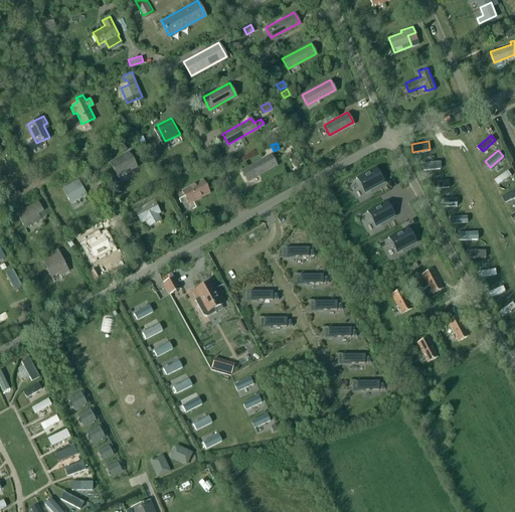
[(118,176),(137,165),(129,151),(110,162),(118,176)]
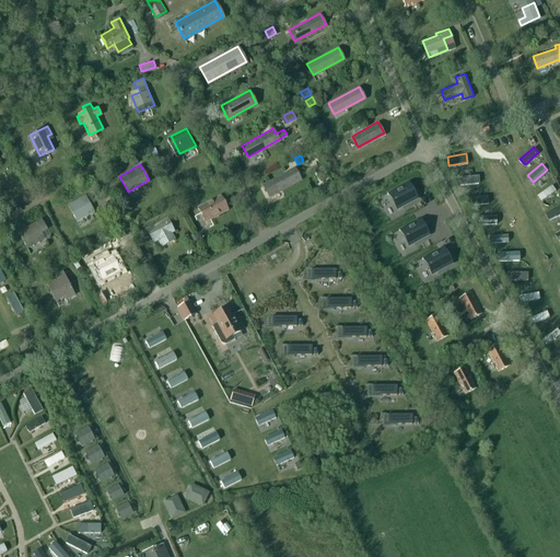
[(294,167),(264,184),(269,195),(300,178),(294,167)]
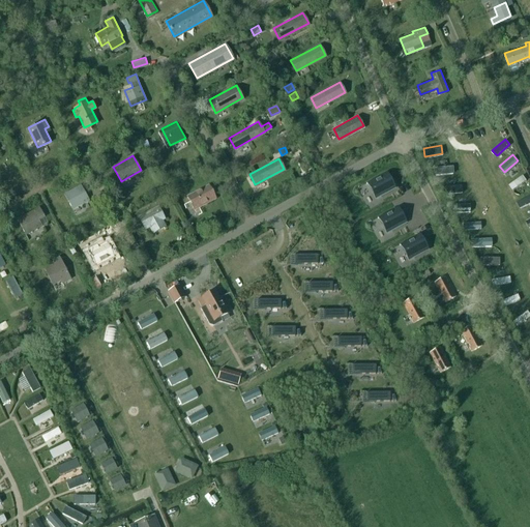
[(454,165),(434,167),(434,175),(454,174),(454,165)]
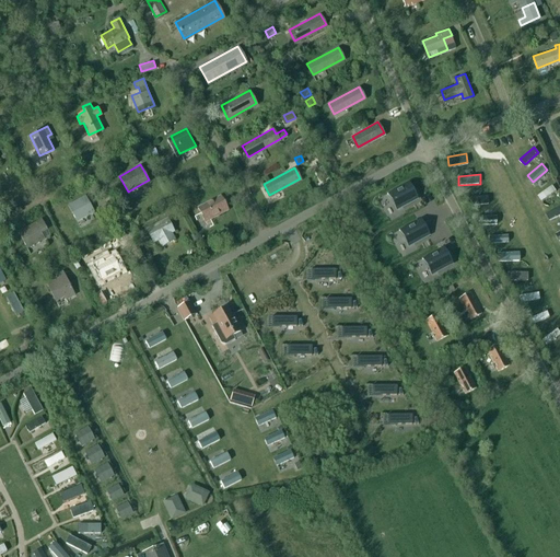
[(409,178),(388,190),(388,192),(389,190),(395,201),(400,198),(404,204),(417,196),(408,181),(410,180),(409,178)]
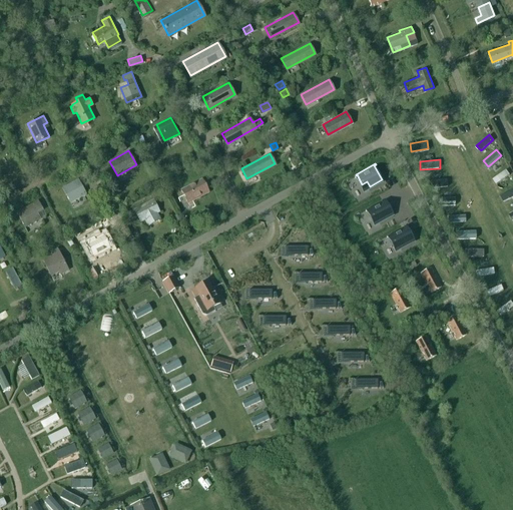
[(511,174),(507,167),(492,177),(496,183),(511,174)]
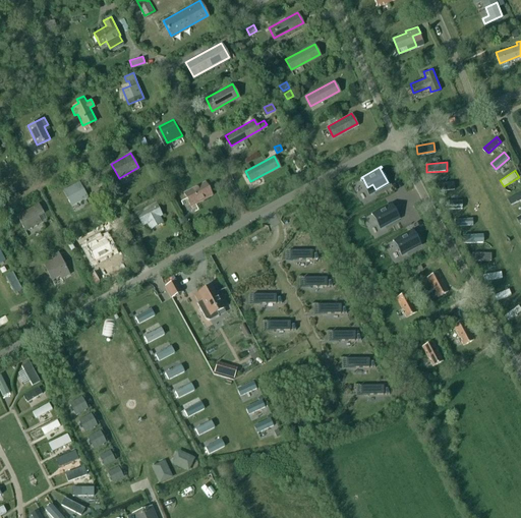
[(454,179),(433,181),(433,189),(454,188),(454,179)]
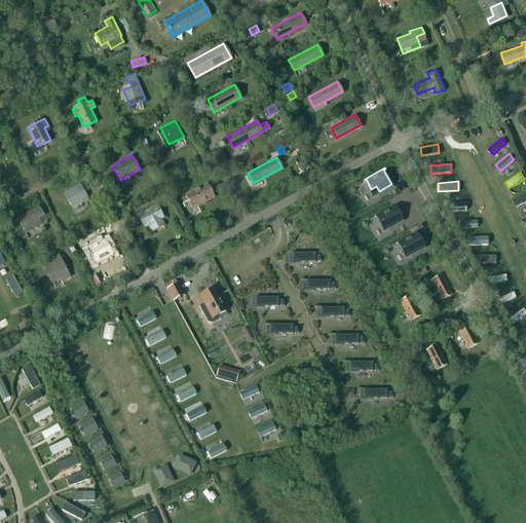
[(72,206),(88,197),(80,182),(64,191),(72,206)]
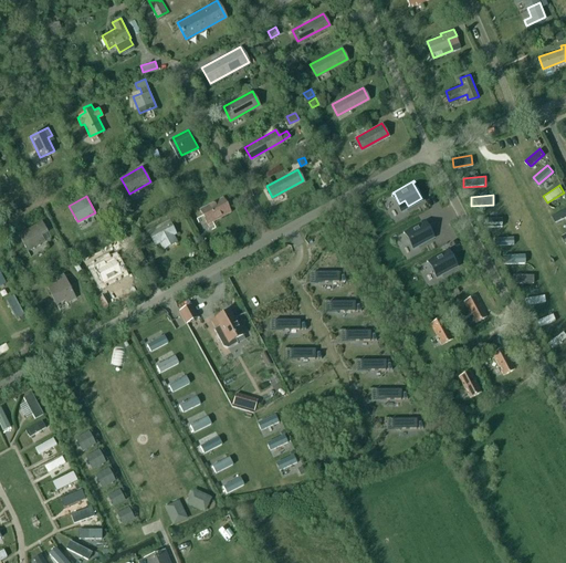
[(230,210),(222,196),(199,208),(207,222),(230,210)]
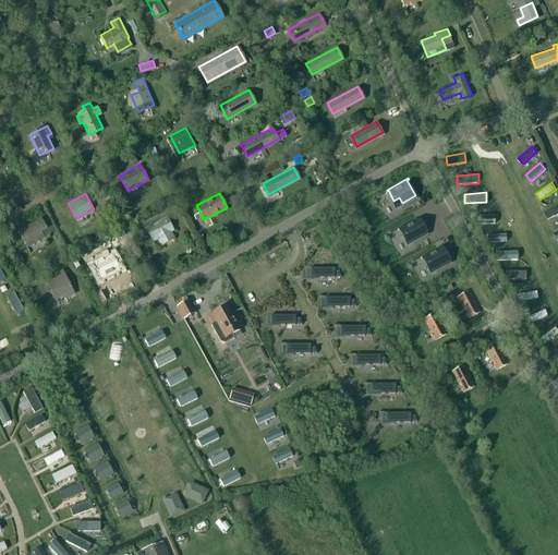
[(557,213),(557,204),(544,212),(547,218),(557,213)]
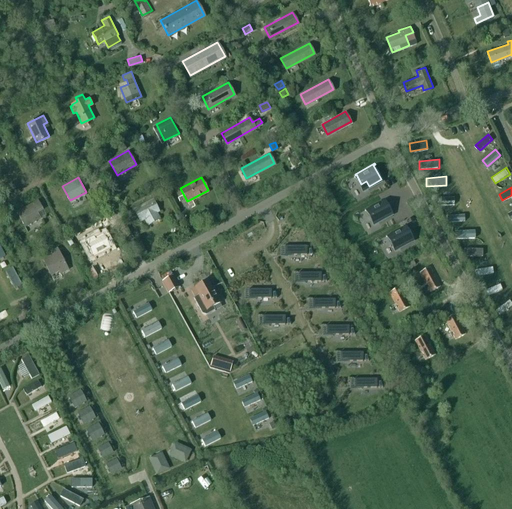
[(457,196),(436,197),(437,205),(456,204),(457,196)]
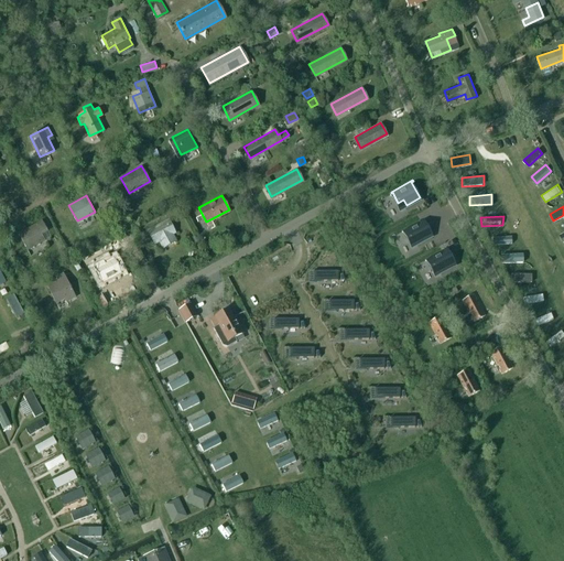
[(424,217),(403,229),(404,229),(410,240),(415,237),(419,243),(432,235),(423,219),(425,218),(424,217)]
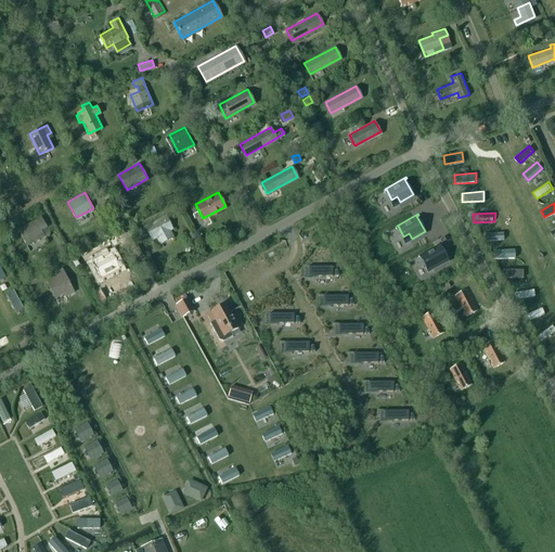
[(145,226),(152,238),(156,235),(160,242),(172,236),(169,229),(171,227),(165,215),(145,226)]
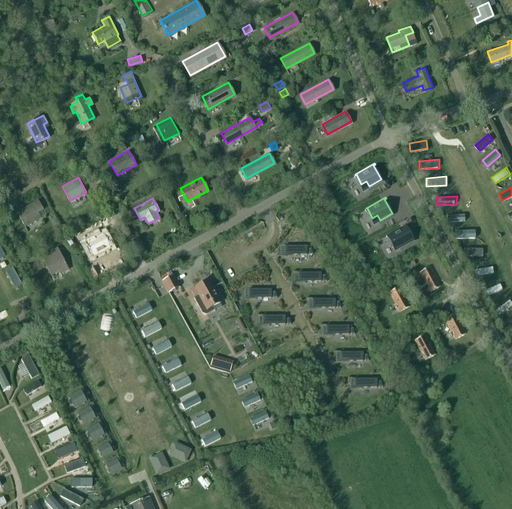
[(32,202),(17,210),(24,225),(40,216),(32,202)]
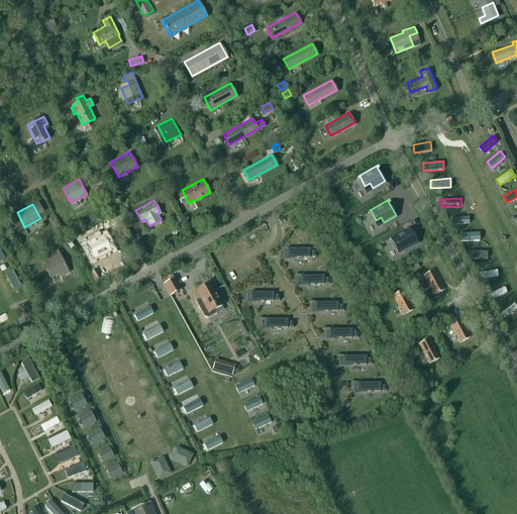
[(279,215),(282,222),(298,215),(295,208),(279,215)]
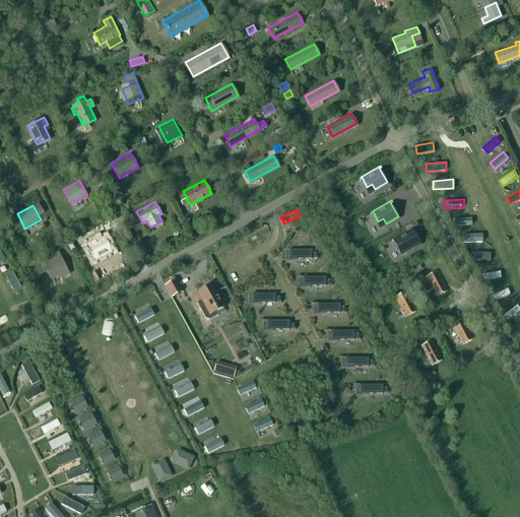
[(472,216),(452,217),(452,225),(472,224),(472,216)]
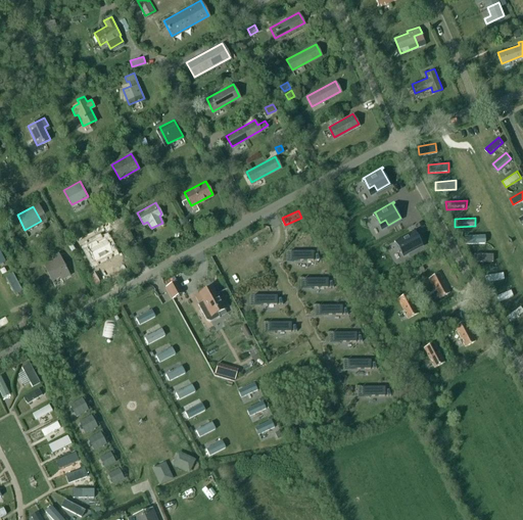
[(294,243),(313,235),(308,227),(290,236),(294,243)]
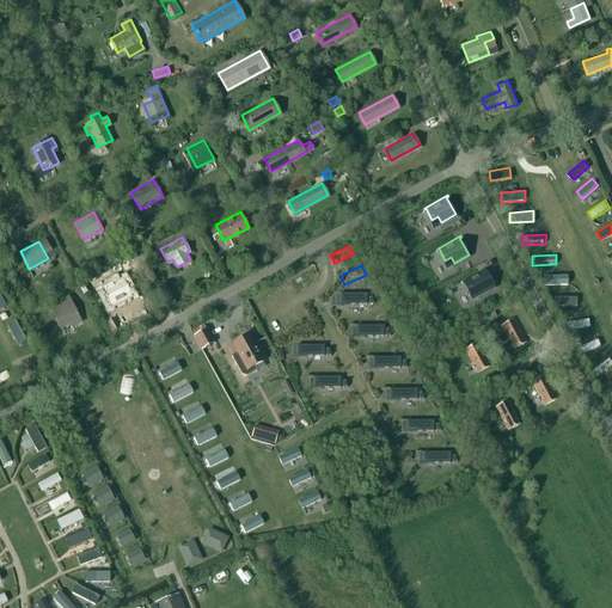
[(485,266),(463,280),(463,281),(464,280),(470,292),(476,288),(479,294),(494,286),(484,269),(487,268),(485,266)]
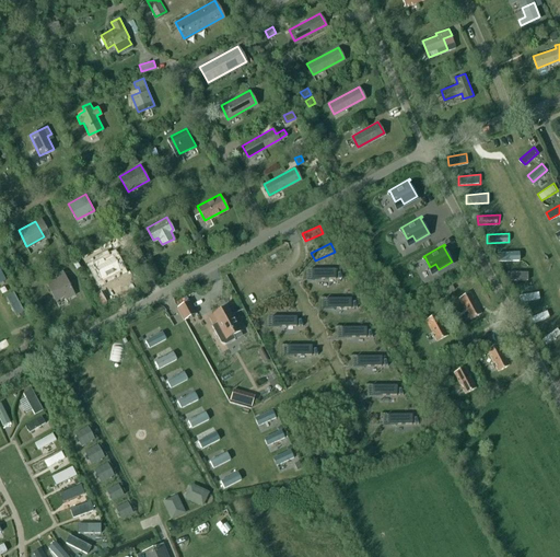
[(520,251),(498,252),(498,260),(520,259),(520,251)]
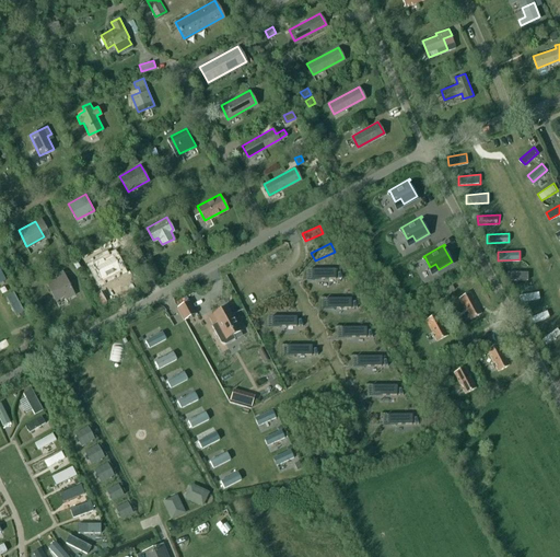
[(95,265),(93,266),(101,280),(120,269),(113,255),(104,259),(102,257),(93,262),(95,265)]
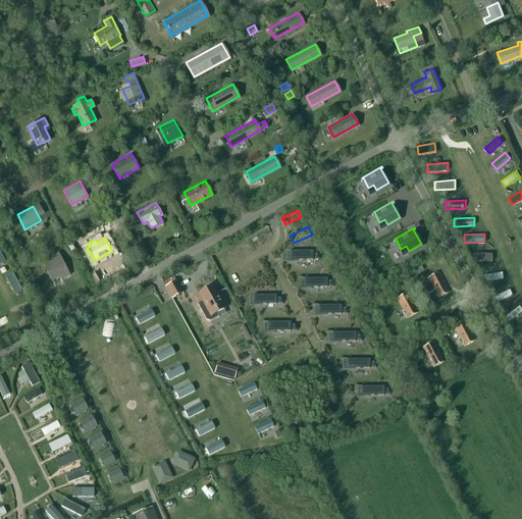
[(259,249),(263,257),(279,249),(275,242),(259,249)]
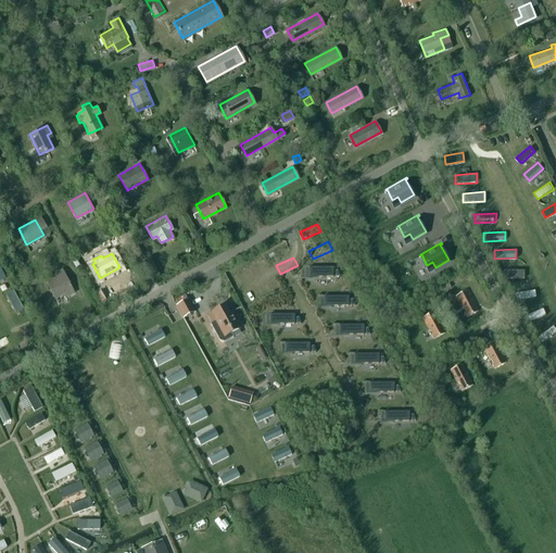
[(308,275),(332,275),(332,265),(308,265),(308,275)]
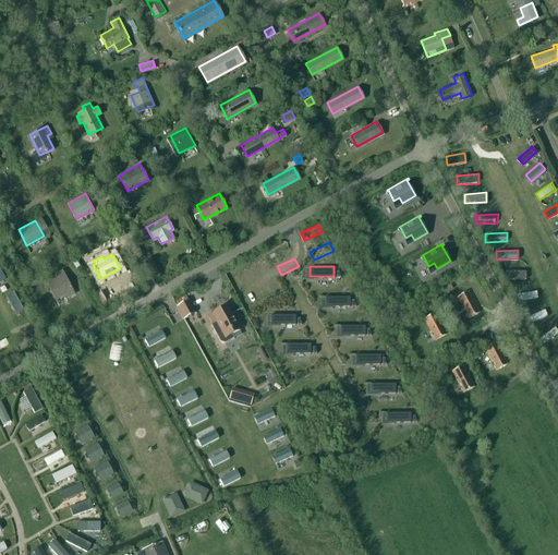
[(64,273),(62,268),(56,272),(58,276),(47,281),(56,298),(63,293),(65,297),(74,292),(64,273)]
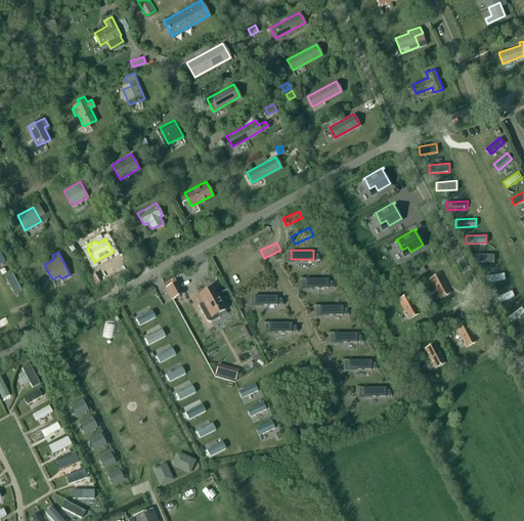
[(495,253),(475,254),(475,262),(495,261),(495,253)]
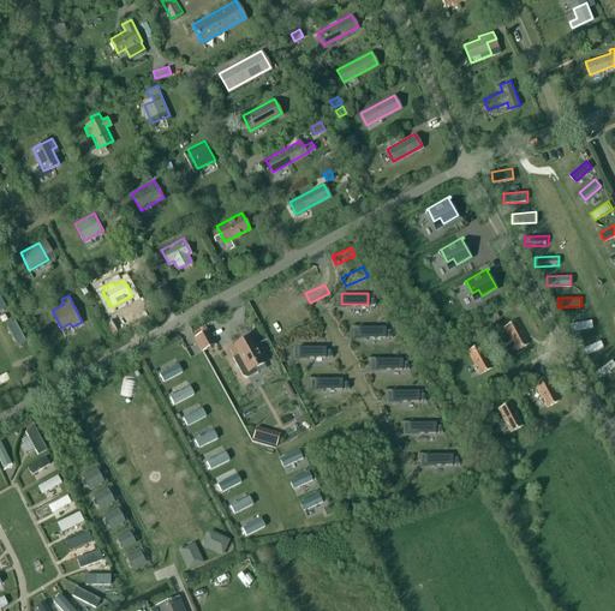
[(334,307),(318,316),(322,324),(339,316),(334,307)]
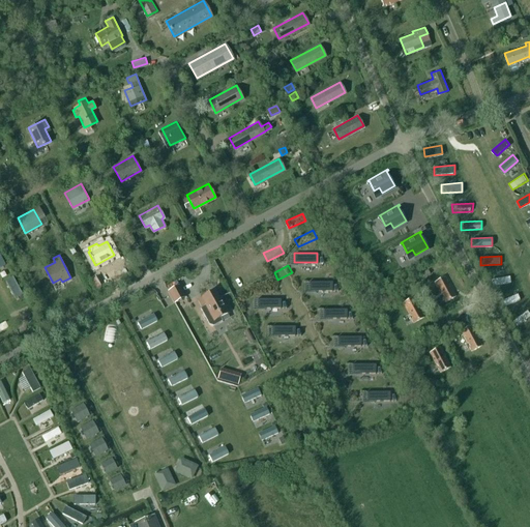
[(455,295),(444,274),(434,281),(445,300),(455,295)]
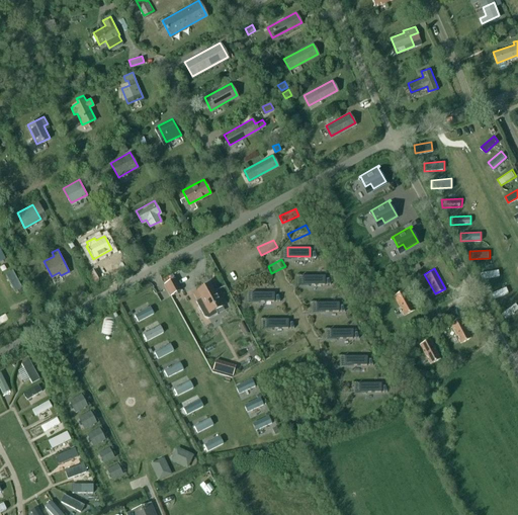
[(498,270),(480,271),(480,278),(498,277),(498,270)]
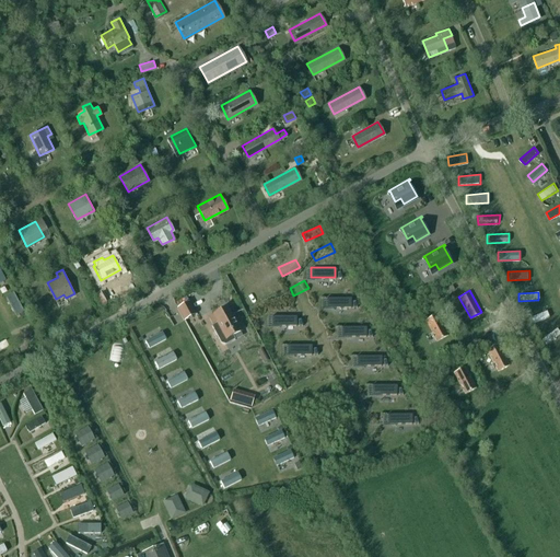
[(14,313),(22,310),(12,293),(6,297),(14,313)]
